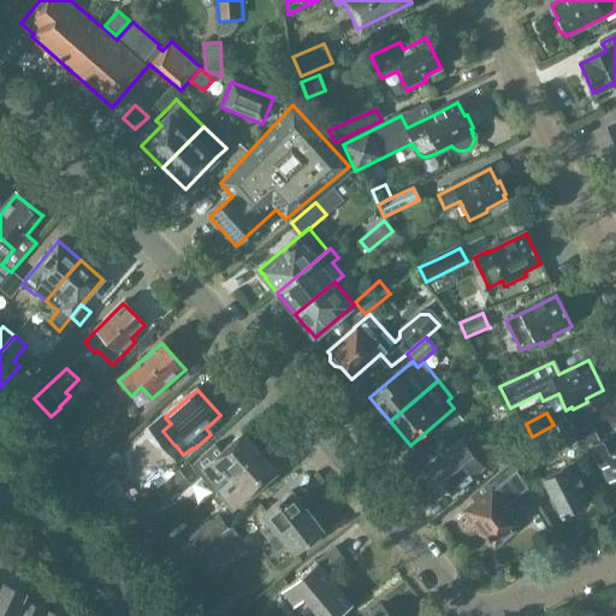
[(43,437),(47,433),(52,427),(41,416),(37,421),(33,426),(43,437)]
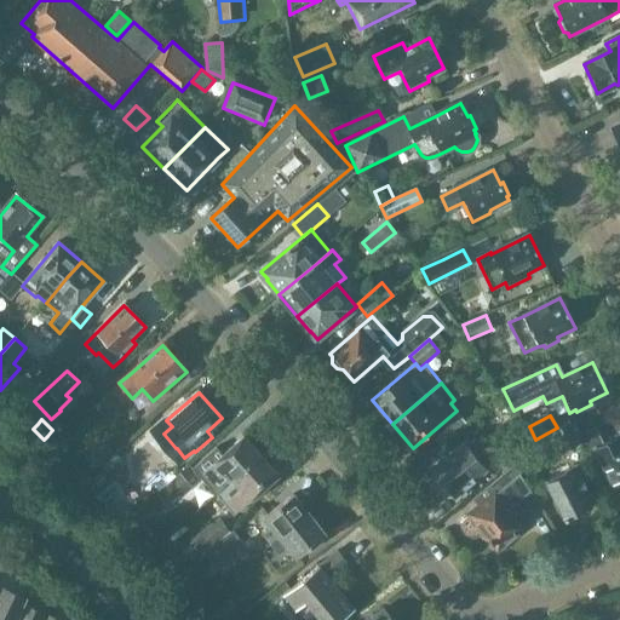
[(535,446),(524,452),(526,454),(529,459),(539,453),(540,455),(560,446),(563,454),(581,445),(577,436),(569,422),(557,428),(535,440),(532,441),(535,446)]
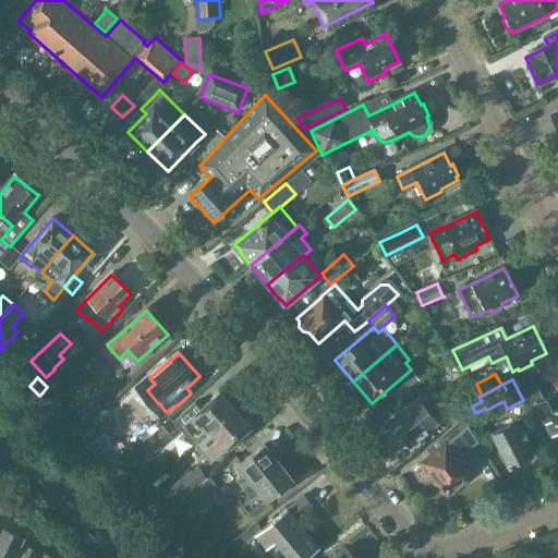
[(530,387),(519,392),(523,400),(526,408),(533,422),(542,417),(556,445),(557,449),(557,448),(557,392),(543,400),(537,402),(530,387)]
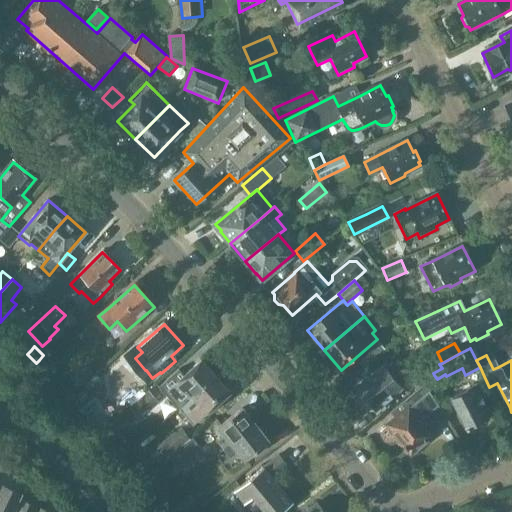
[(349,380),(366,399),(375,410),(402,388),(376,357),(349,380)]
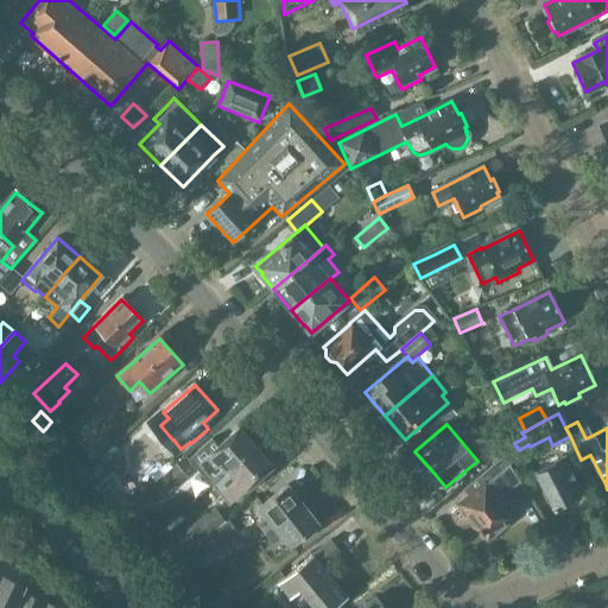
[(213,486),(227,474),(255,448),(239,429),(222,444),(215,436),(189,458),(213,486)]
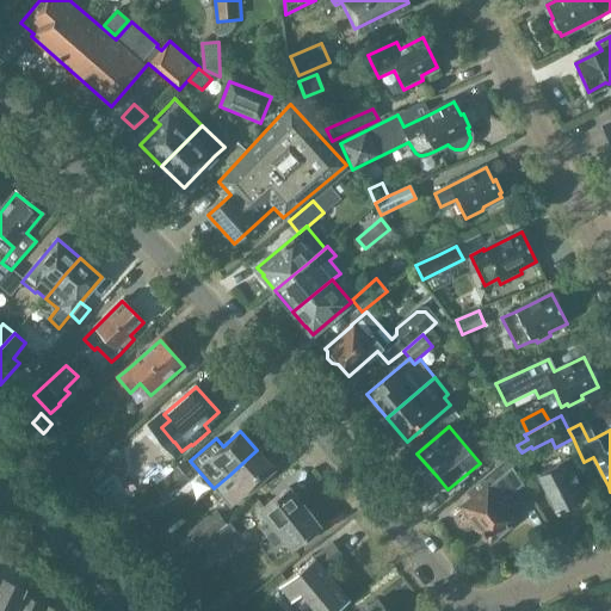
[(84,450),(93,462),(113,445),(103,433),(84,450)]
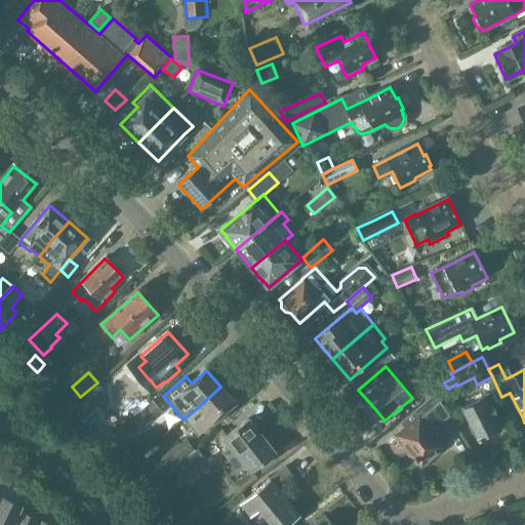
[(437,374),(417,391),(427,401),(435,394),(445,385),(437,374)]
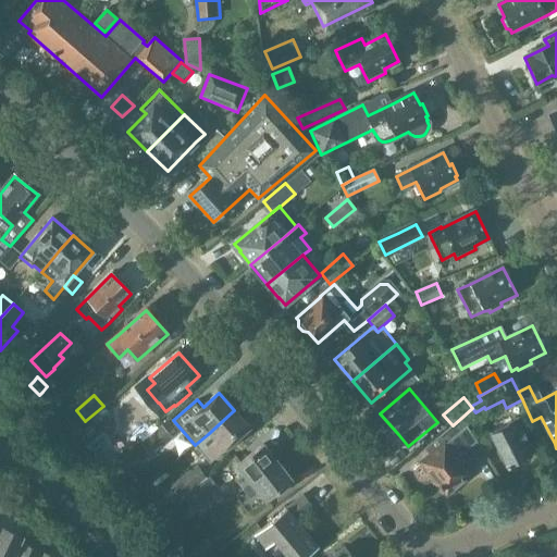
[(97,428),(111,416),(106,410),(91,422),(97,428)]
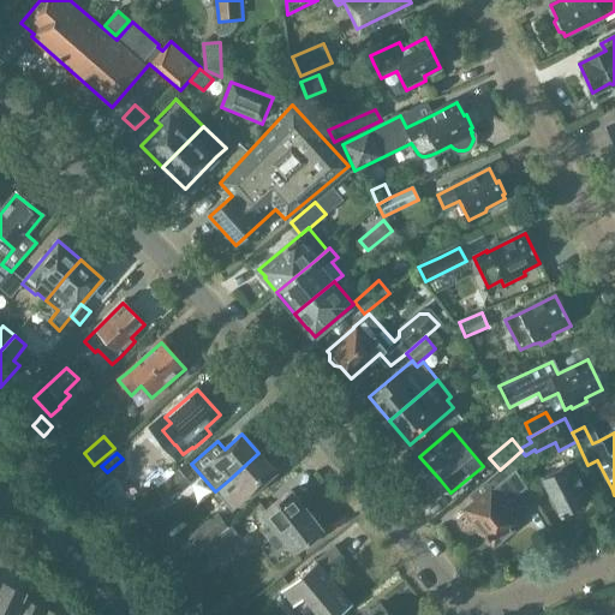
[(258,453),(230,479),(237,487),(225,499),(234,509),(276,472),(258,453)]
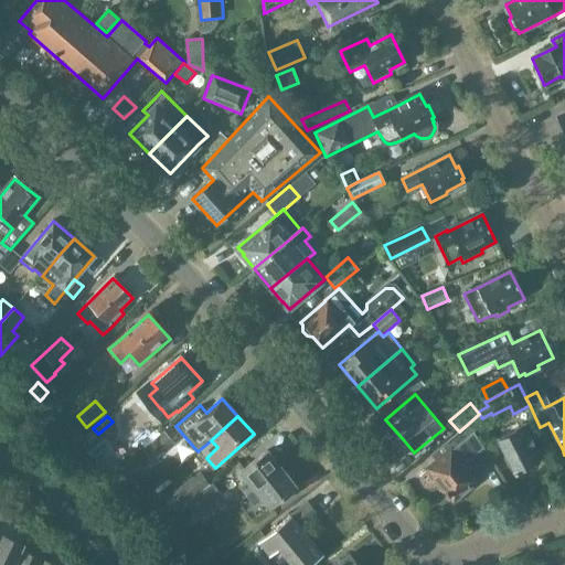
[(500,437),(498,438),(515,473),(542,460),(524,426),(519,429),(515,423),(498,430),(500,437)]
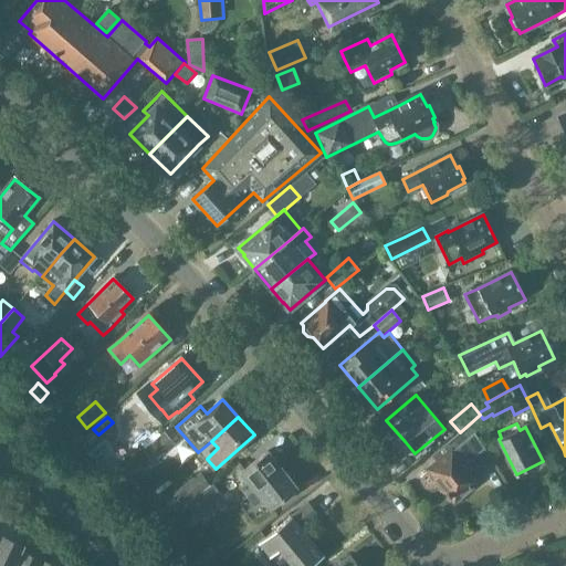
[(433,462),(423,470),(452,503),(454,501),(478,482),(470,472),(465,467),(475,458),(480,463),(489,456),(485,451),(475,435),(469,425),(460,432),(429,458),(433,462)]
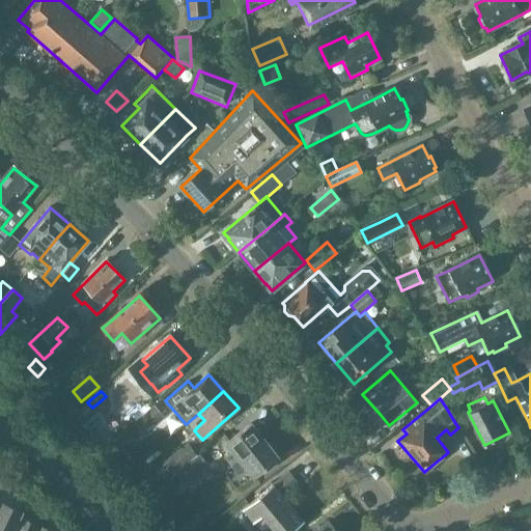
[(87,421),(94,416),(86,404),(74,415),(82,425),(87,421)]
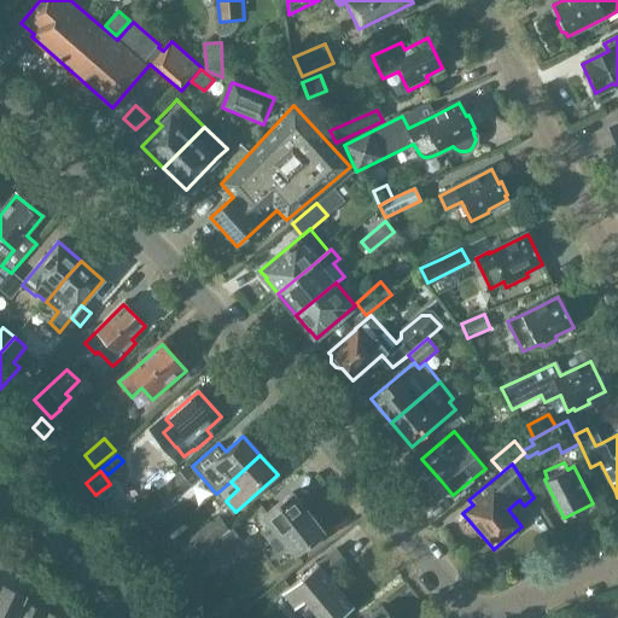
[(158,493),(169,505),(190,487),(179,476),(158,493)]
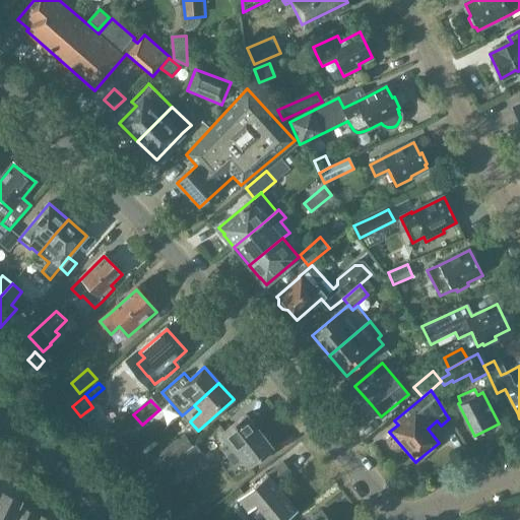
[(85,412),(80,416),(93,434),(107,424),(109,421),(95,404),(85,412)]
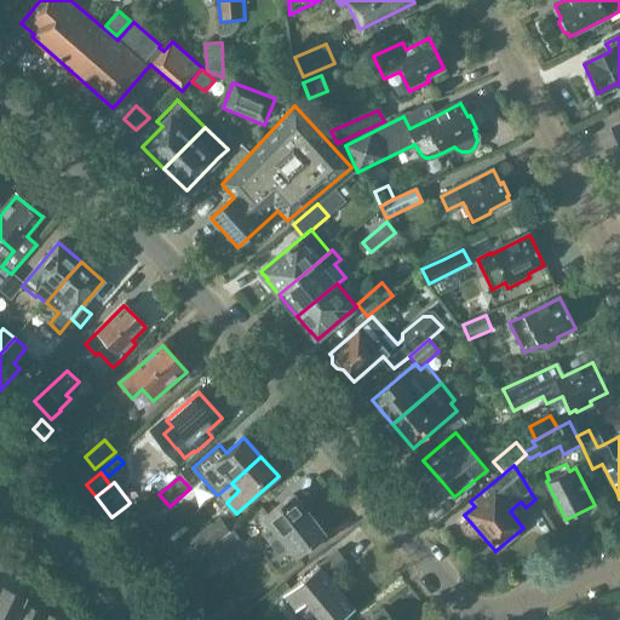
[(279,539),(280,539),(310,516),(293,495),(263,518),(271,529),(262,537),(269,546),(279,539)]
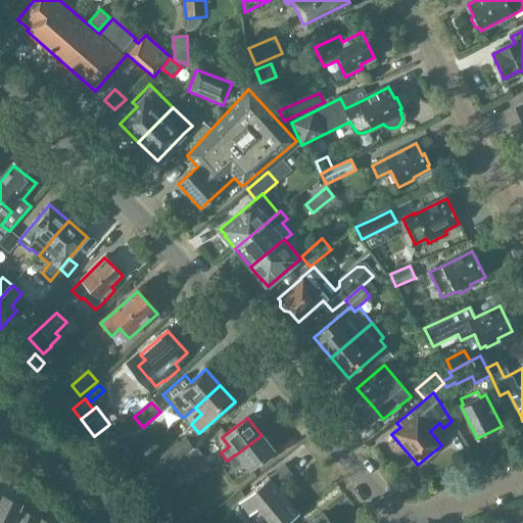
[(113,434),(99,445),(108,458),(123,445),(113,434)]
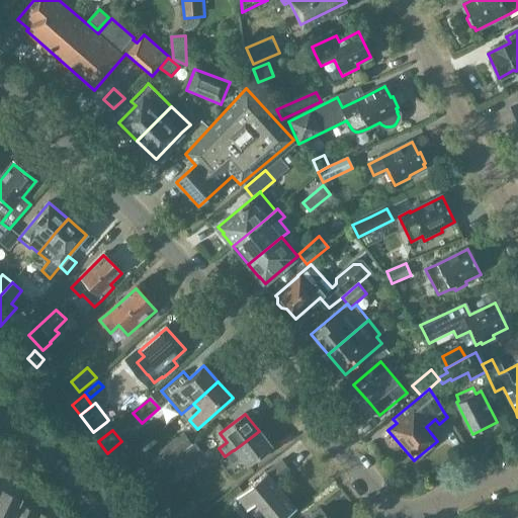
[(259,431),(234,450),(233,450),(225,456),(233,465),(241,459),(247,467),(272,448),(259,431)]
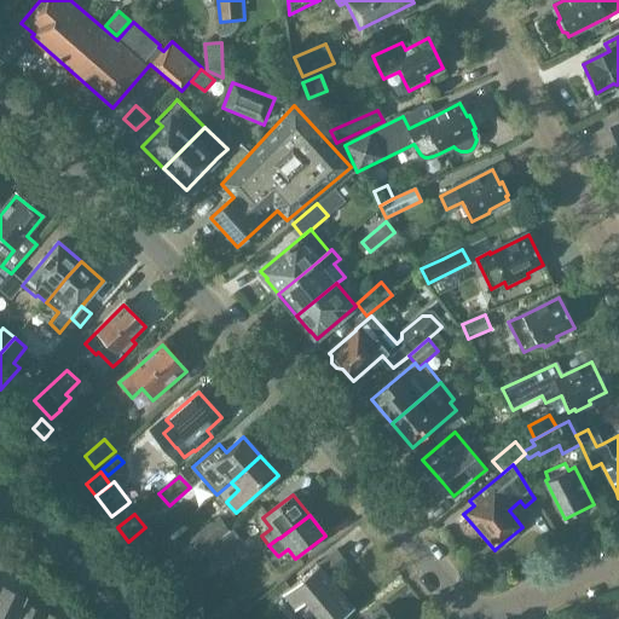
[(200,554),(203,551),(230,532),(219,519),(190,541),(200,554)]
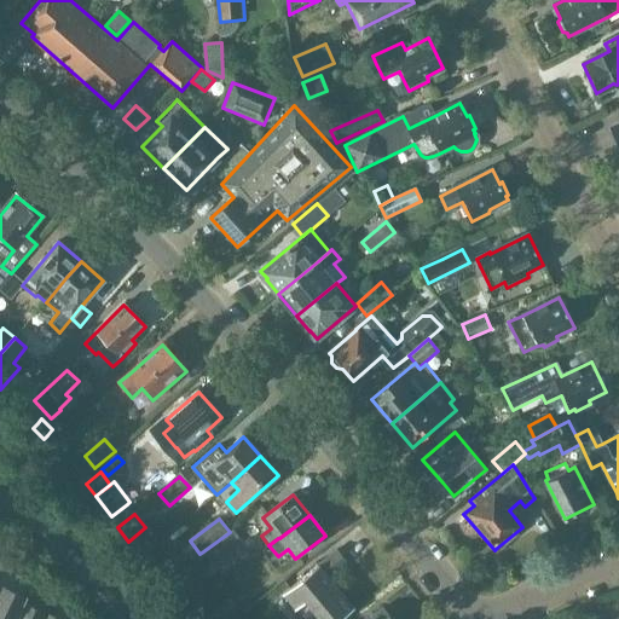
[(232,530),(230,532),(203,551),(213,565),(243,543),(232,530)]
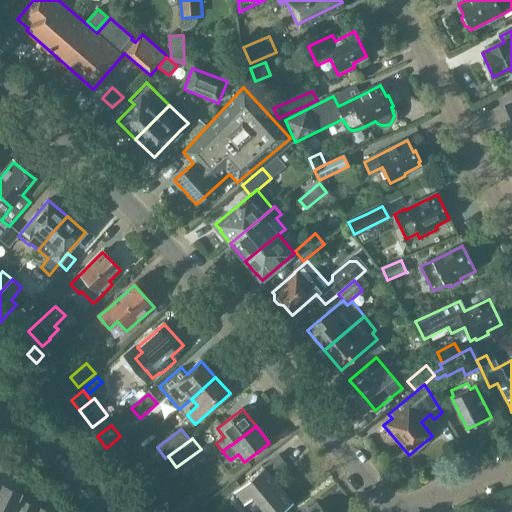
[(252,499),(262,511),(282,511),(292,504),(271,478),(287,465),(279,455),(233,493),(244,506),(252,499)]
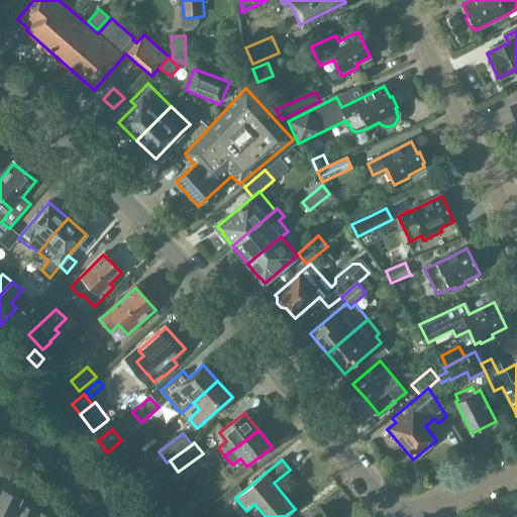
[(0,464),(0,488),(2,490),(11,494),(21,473),(13,469),(12,472),(8,470),(9,467),(1,463),(0,464)]
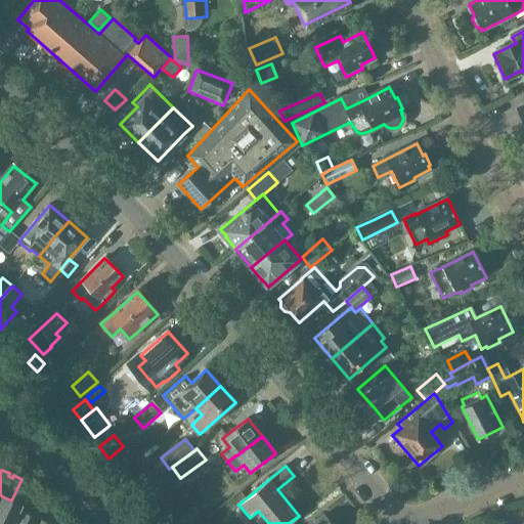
[(0,523),(13,523),(19,511),(20,511),(23,506),(11,500),(2,496),(0,499),(0,523)]
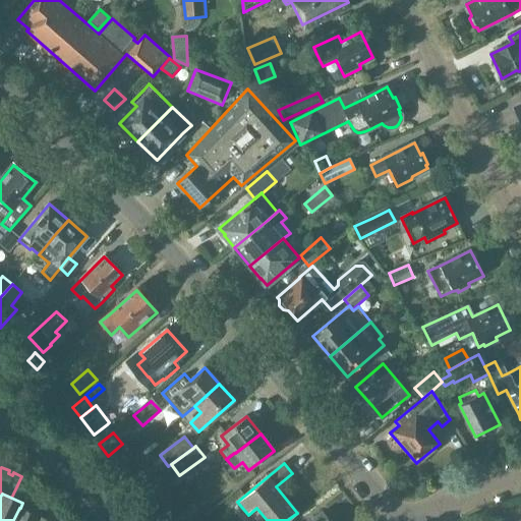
[(170,520),(190,520),(197,516),(189,506),(170,520)]
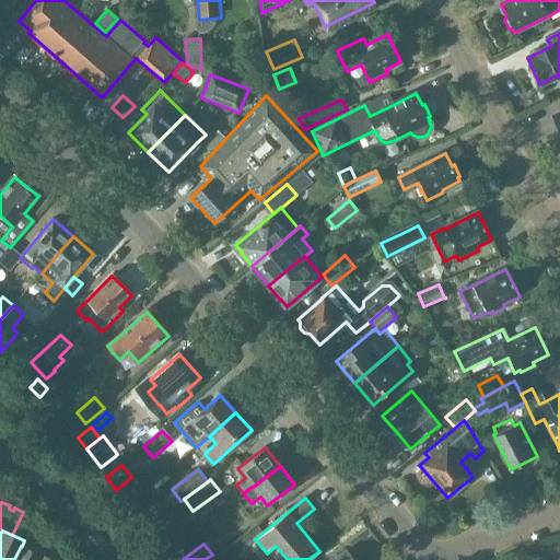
[(41,559),(43,556),(22,546),(21,546),(14,559),(41,559)]
